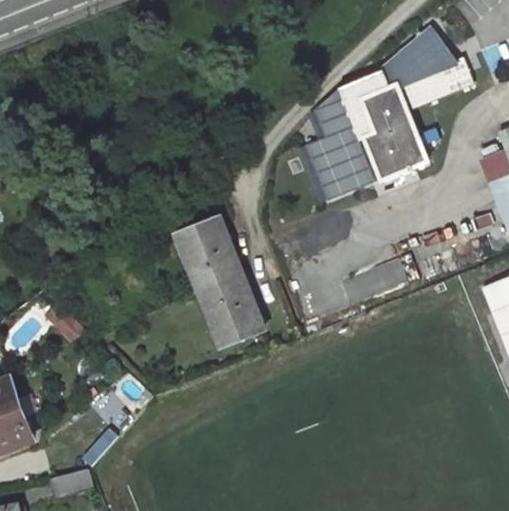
[(408,109),(473,82),(463,56),(449,62),(443,64),(436,49),(427,27),(381,66),(383,72),(355,84),(358,90),(342,97),(360,140),(366,137),(383,179),(429,160),(408,109)]
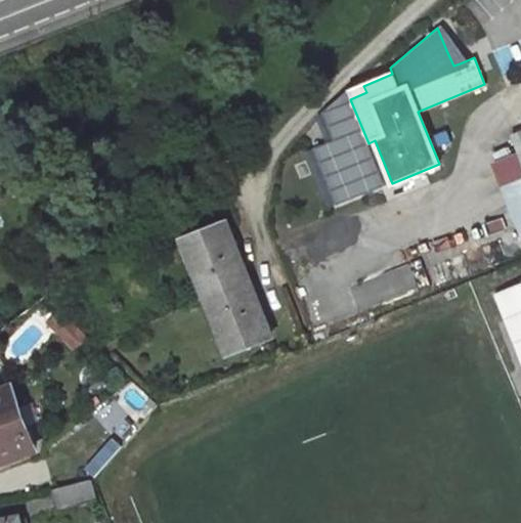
[(460,63),(452,48),(446,50),(453,66),(460,63)]
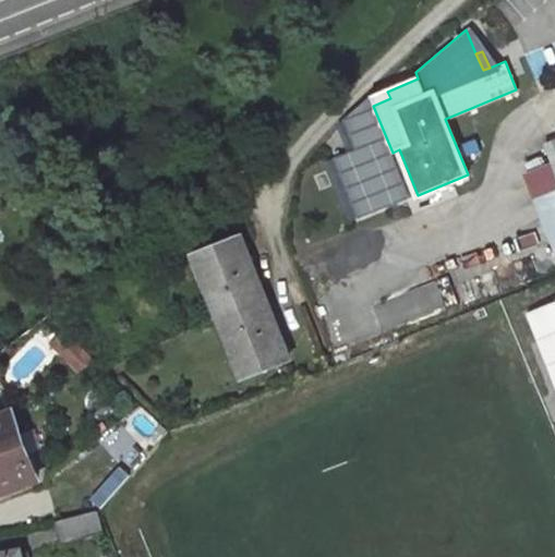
[(554,138),(544,143),(554,171),(554,138)]
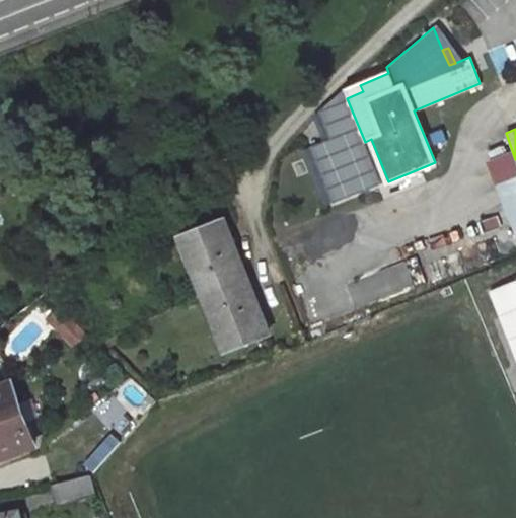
[(515,222),(515,175),(496,183),(511,224),(515,222)]
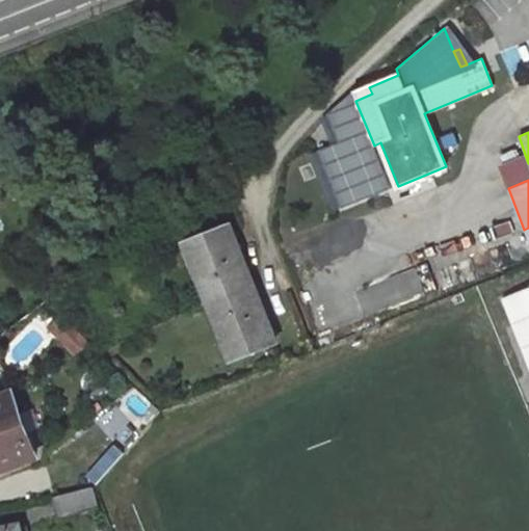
[(250,284),(227,226),(185,242),(208,300),(250,284)]
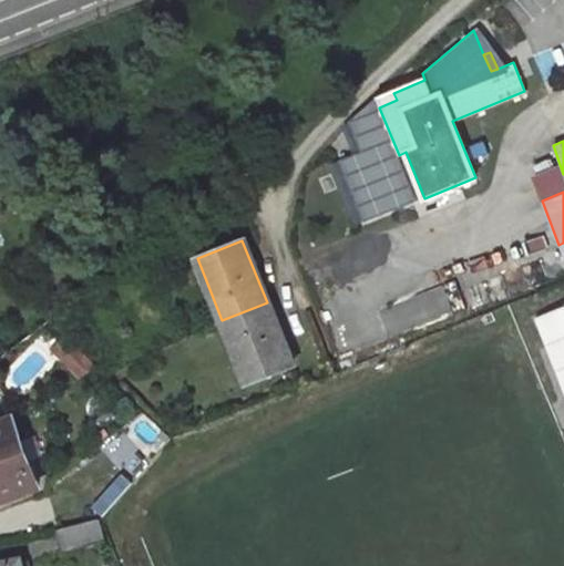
[(441,284),(377,310),(388,337),(452,311),(441,284)]
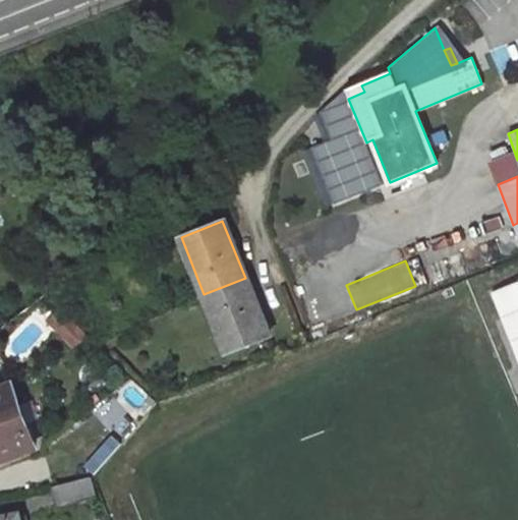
[(268,334),(245,278),(204,294),(227,351),(268,334)]
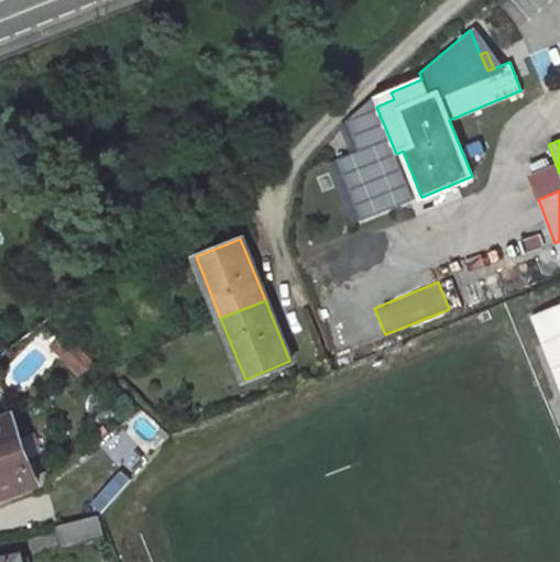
[(559,304),(529,317),(559,390),(559,304)]
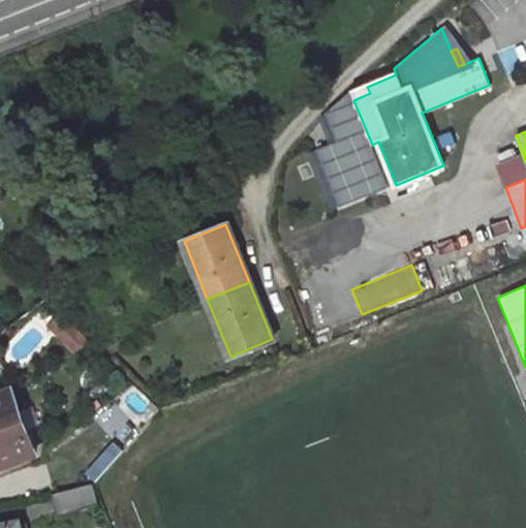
[(57,311),(43,324),(70,350),(84,337),(57,311)]
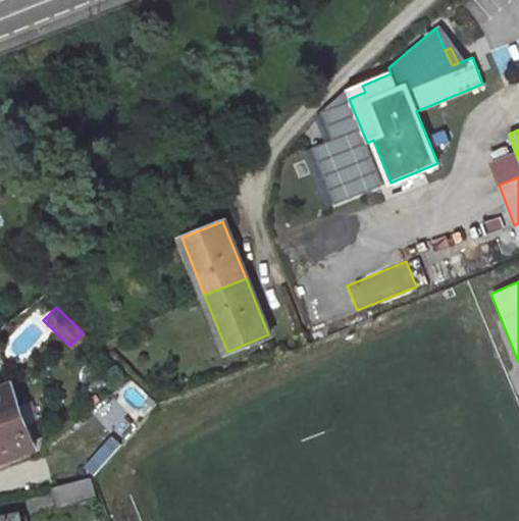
[(273,355),(267,341),(262,343),(268,358),(273,355)]
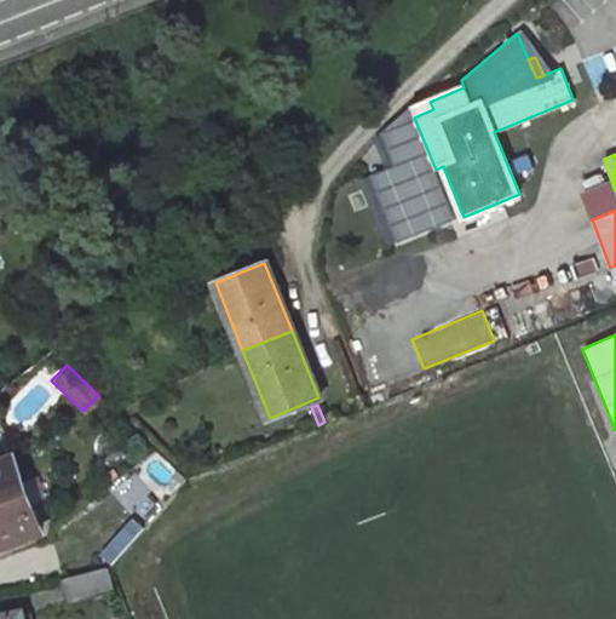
[(0,546),(39,533),(11,458),(0,460),(0,546)]
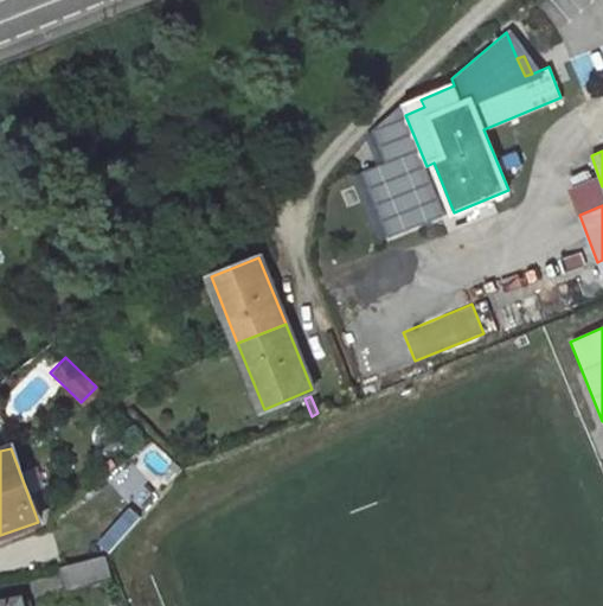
[(140,480),(127,463),(111,473),(124,491),(140,480)]
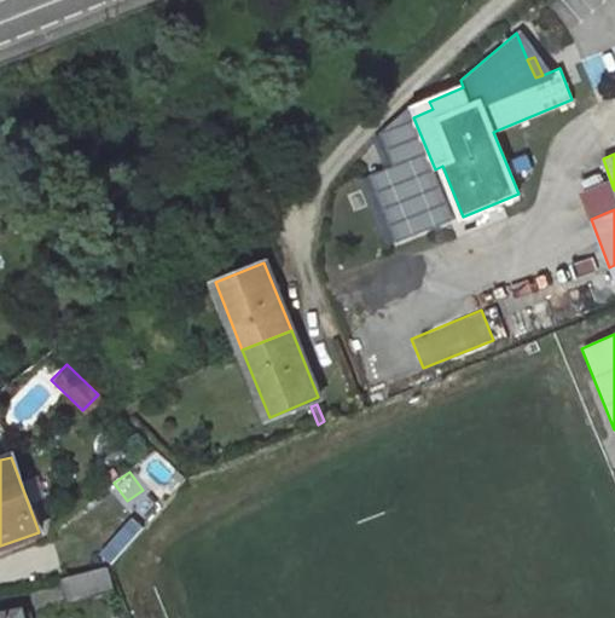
[(111,590),(105,566),(59,577),(65,601),(111,590)]
